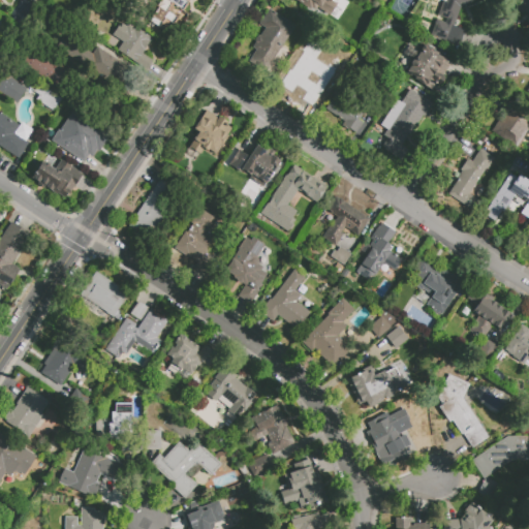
[(146,29),(150,23),(148,22),(161,0),(189,0),(183,10),(186,12),(188,18),(179,31),(175,32),(170,29),(168,33),(164,31),(159,37),(146,29)]
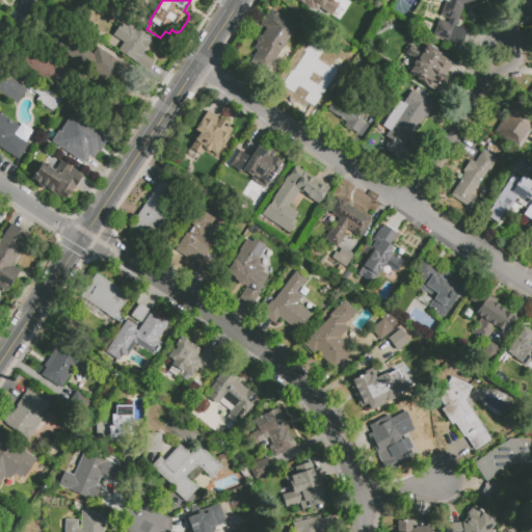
[(294,0),(330,0),(328,4),(324,1),(318,12),(313,9),(311,10),(294,0)]
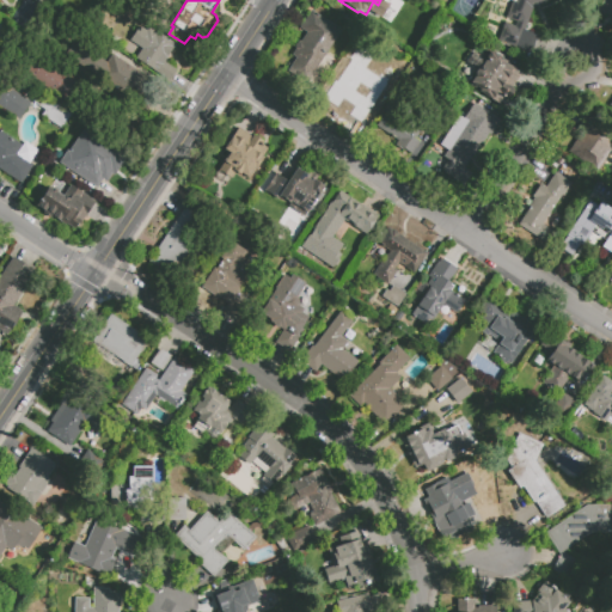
[(551,0),(532,10),(525,30),(538,35),(532,54),(499,42),(505,24),(514,26),(515,23),(507,20),(513,1),(508,0),(551,0)]
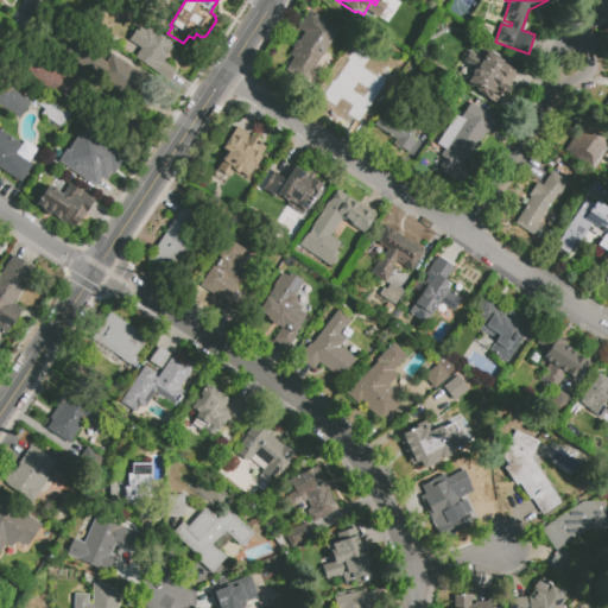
[(607,0),(607,20),(591,10),(597,0),(607,0)]
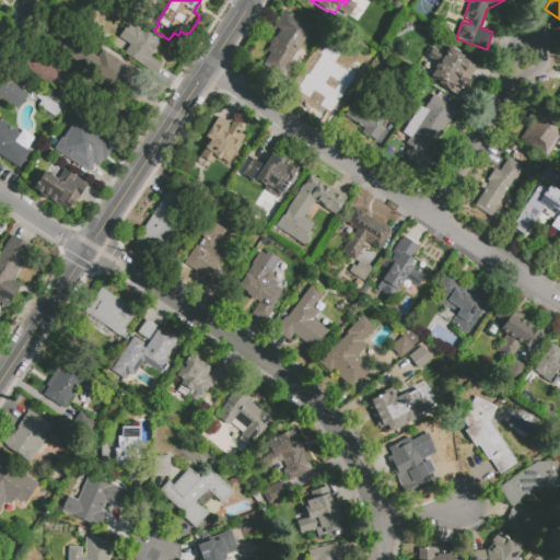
[(284,9),(313,27),(282,74),(264,63),(270,53),(267,50),(280,30),(273,26),(284,9)]
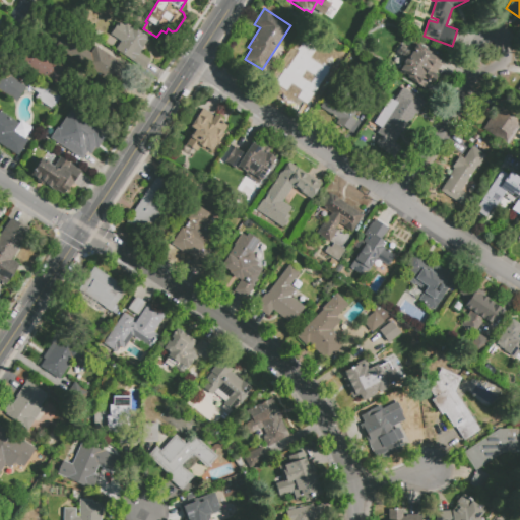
[(115,50),(118,46),(108,39),(119,22),(124,26),(126,23),(130,26),(130,25),(150,38),(140,53),(149,59),(143,69),(115,50)]
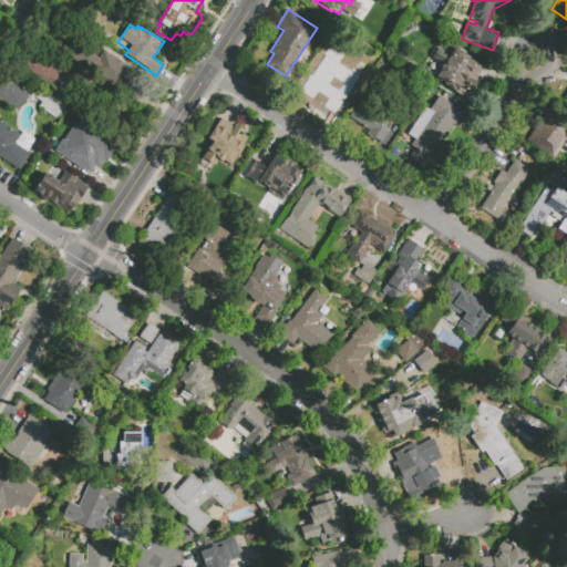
[(105,51),(151,81),(136,102),(63,54),(72,40),(100,59),(105,51)]
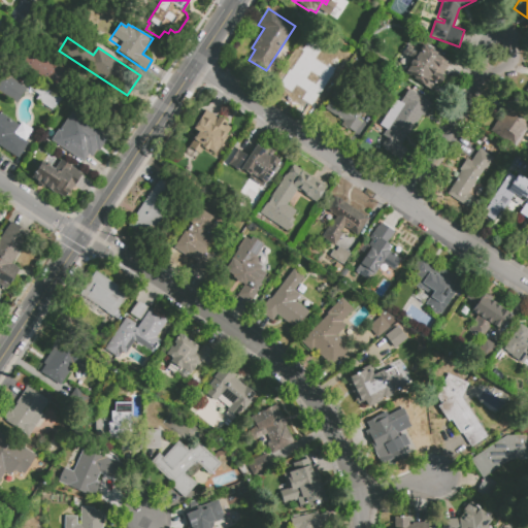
[(415,60),(424,45),(451,62),(441,76),(443,77),(438,86),(436,85),(431,92),(405,75),(410,67),(409,65),(409,63),(410,61),(411,60),(414,59),(415,60)]
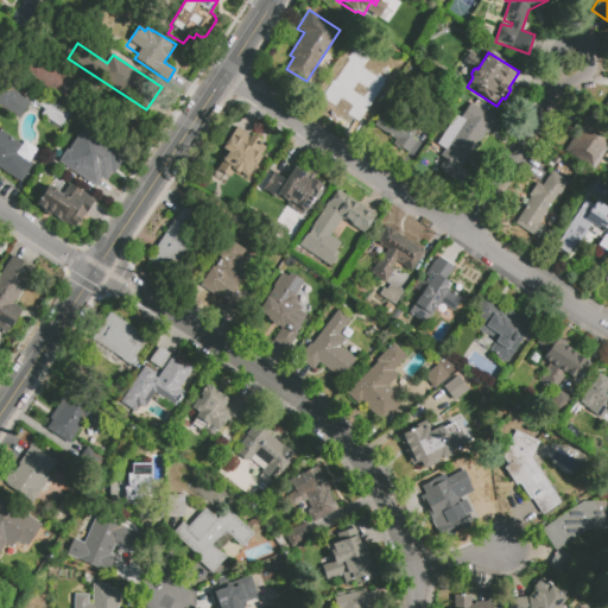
[(26,71),(37,55),(67,74),(70,69),(84,78),(70,101),(26,71)]
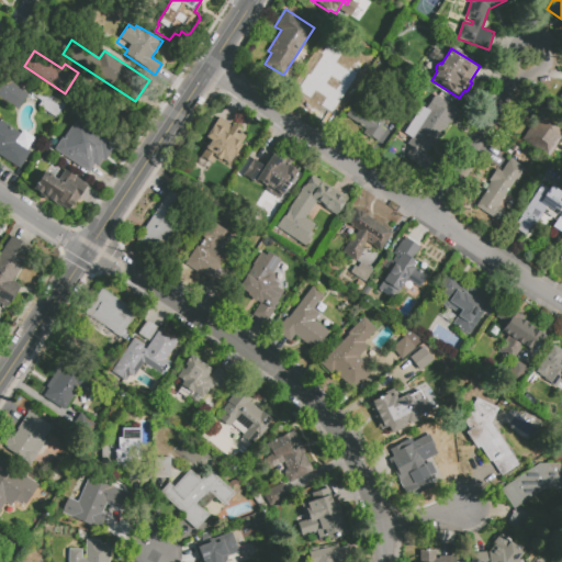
[(296,91),(322,51),(337,62),(335,64),(346,70),(348,68),(358,75),(330,114),(318,107),(323,99),(314,93),(310,100),(296,91)]
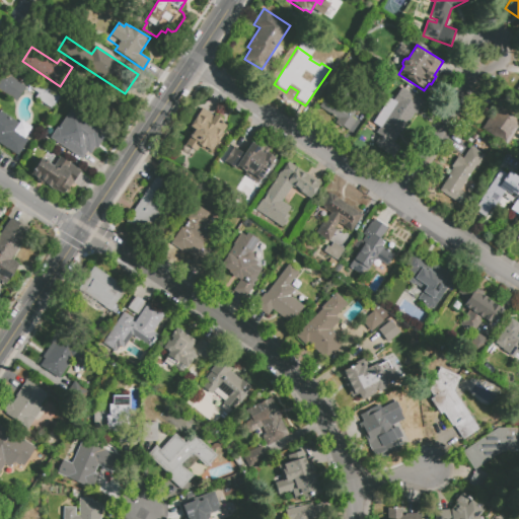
[(26,88),(17,101),(8,95),(0,89),(0,76),(3,72),(26,88)]
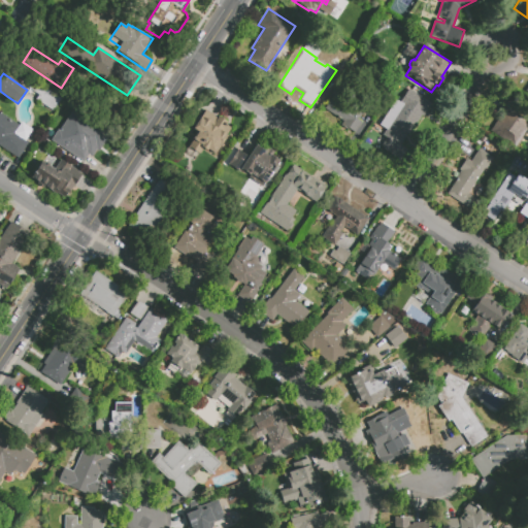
[(28,88),(38,94),(35,99),(54,110),(61,98),(33,80),(28,88)]
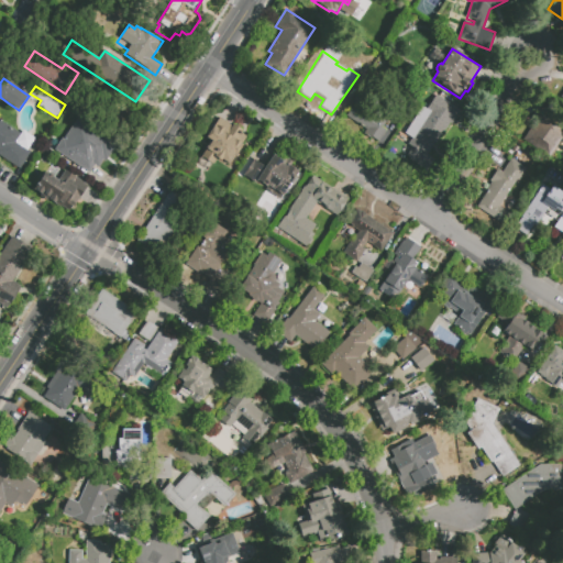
[(405,133),(422,107),(427,110),(435,95),(462,111),(453,125),(449,123),(437,144),(435,143),(428,155),(435,161),(429,172),(406,157),(412,147),(406,143),(410,138),(405,133)]
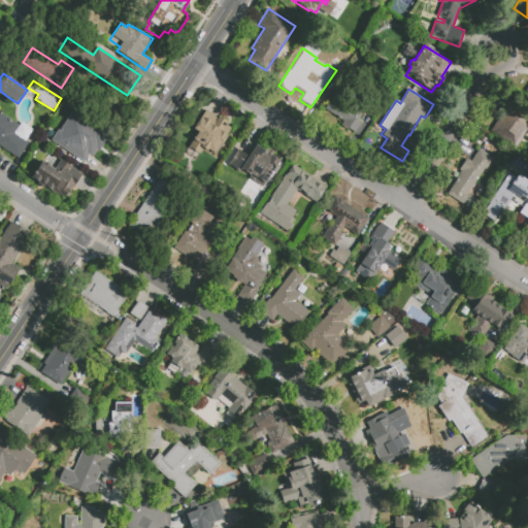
[(323,109),(341,122),(339,126),(353,134),(361,123),(353,118),(358,110),(333,94),(323,109)]
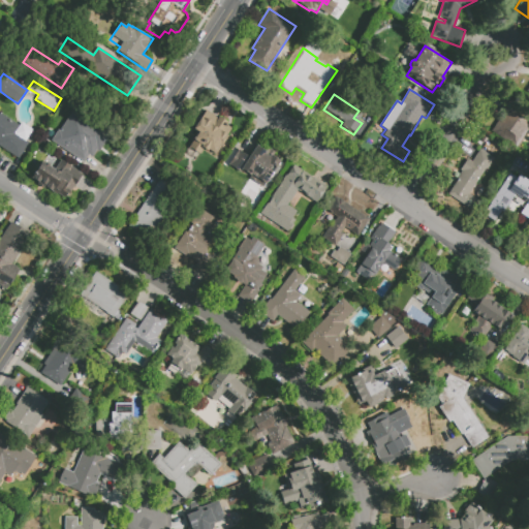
[(528,119),(528,133),(518,149),(492,131),(507,107),(528,121),(528,119)]
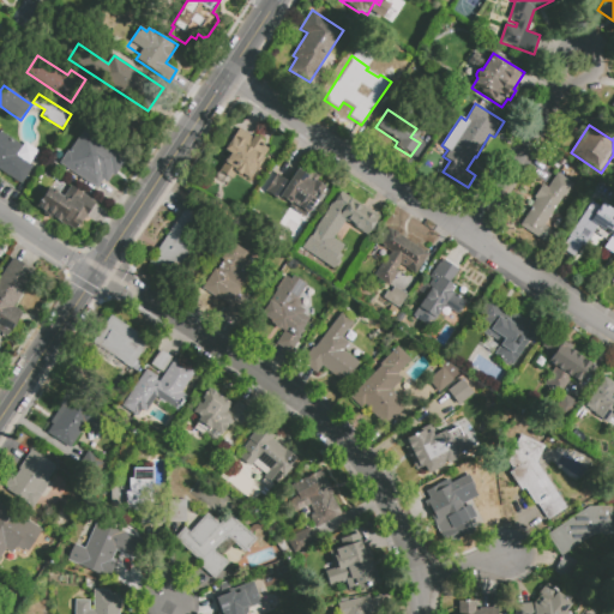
[(223,152),(238,128),(252,137),(253,136),(264,142),(262,145),(269,150),(251,180),(242,174),(240,176),(235,173),(232,178),(218,170),(228,155),(223,152)]
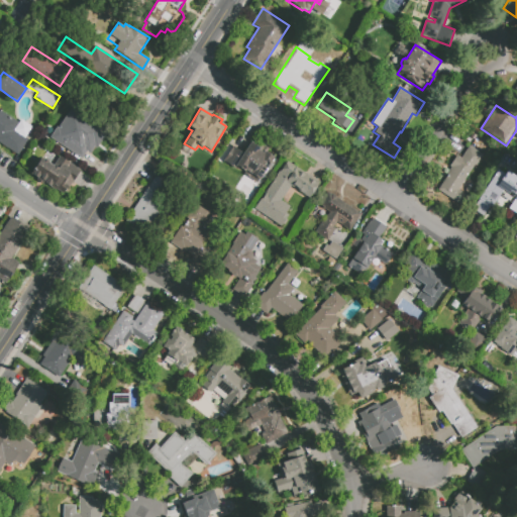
[(49,138),(57,127),(59,127),(70,109),(97,126),(96,128),(106,134),(96,148),(95,147),(90,154),(86,151),(82,159),(49,138)]
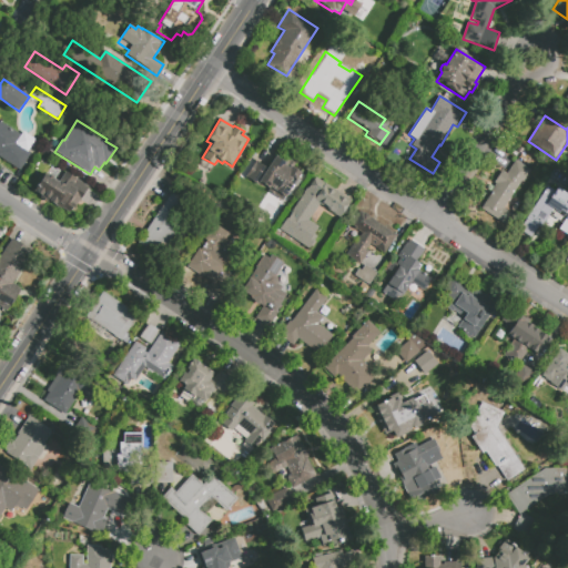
[(0,156),(0,121),(21,135),(16,144),(31,153),(20,170),(0,156)]
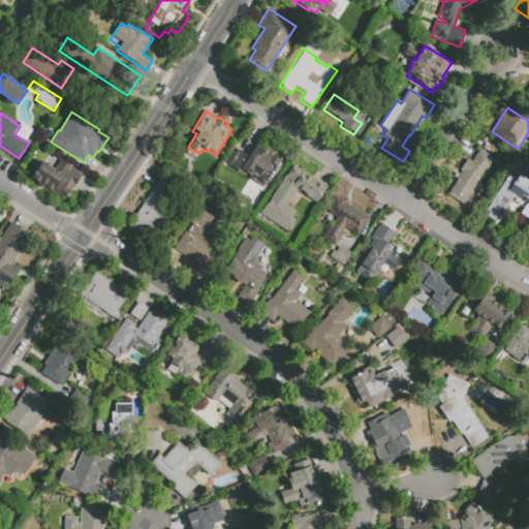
[(239,150),(249,157),(256,146),(267,152),(266,154),(270,157),(271,155),(281,161),(266,186),(243,172),(241,174),(228,166),(239,150)]
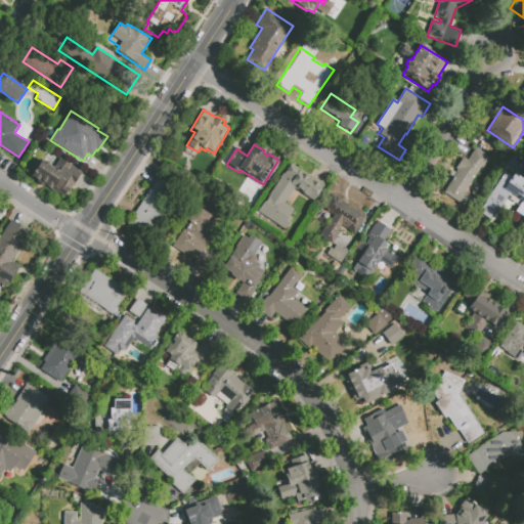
[(443,192),(459,171),(455,169),(463,158),(468,161),(476,148),(489,157),(466,192),(474,198),(467,209),(443,192)]
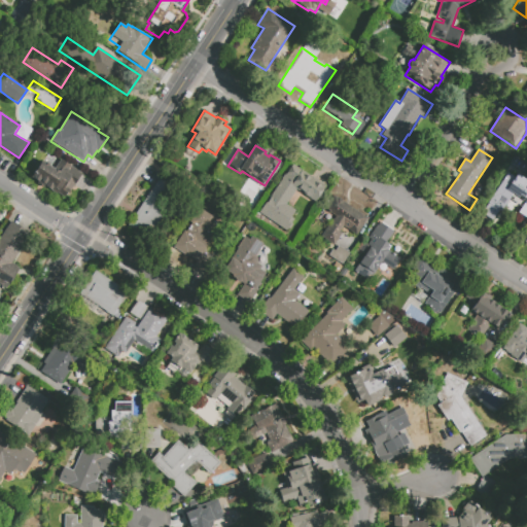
[(31,177),(47,152),(80,173),(64,199),(31,177)]
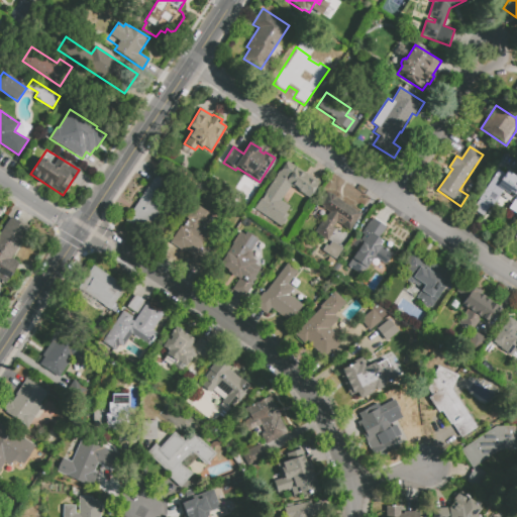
[(287,162),(319,183),(309,199),(291,187),(282,201),(291,207),(286,214),(289,216),(281,227),(254,210),(287,162)]
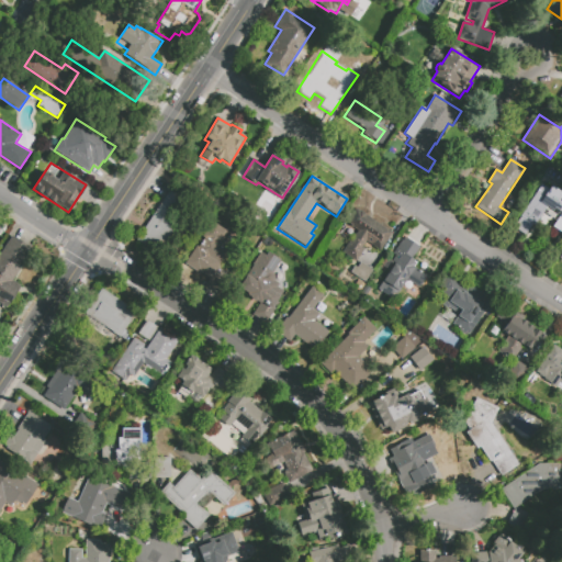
[(136,242),(173,182),(186,190),(166,223),(173,228),(157,255),(136,242)]
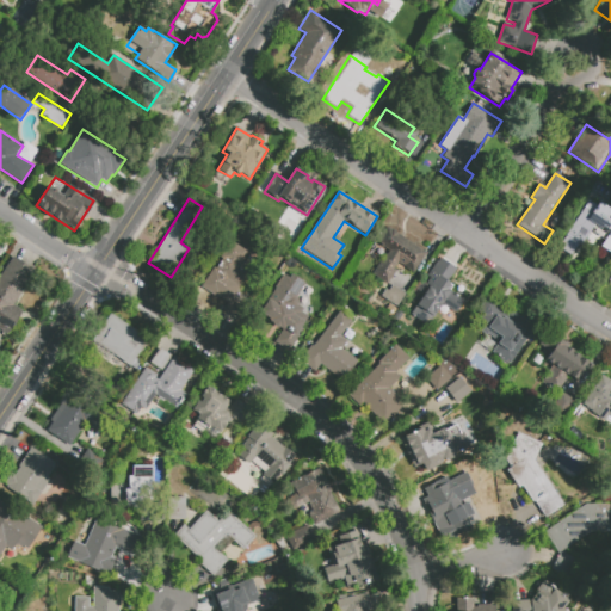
[(600,202),(610,209),(610,253),(600,247),(609,234),(594,224),(581,246),(579,245),(572,257),(559,248),(567,236),(566,235),(588,202),(597,208),(600,202)]
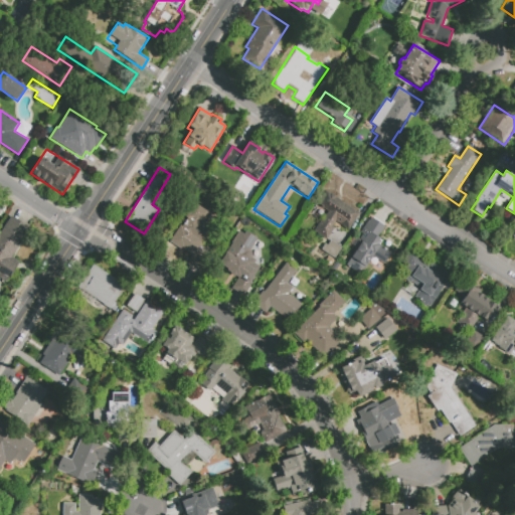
[(325,191),(358,213),(347,230),(335,222),(332,226),(334,227),(326,239),(313,231),(328,209),(318,203),(325,191)]
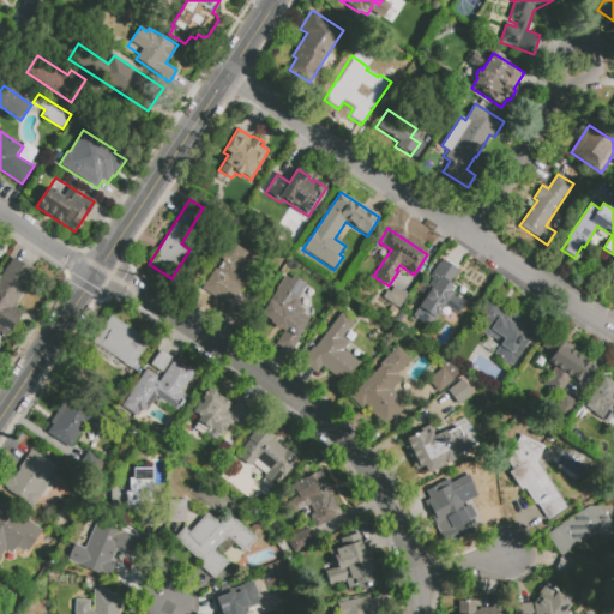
[(203,288),(215,270),(216,271),(234,244),(248,253),(245,259),(254,266),(235,295),(244,300),(233,315),(226,311),(228,306),(203,288)]
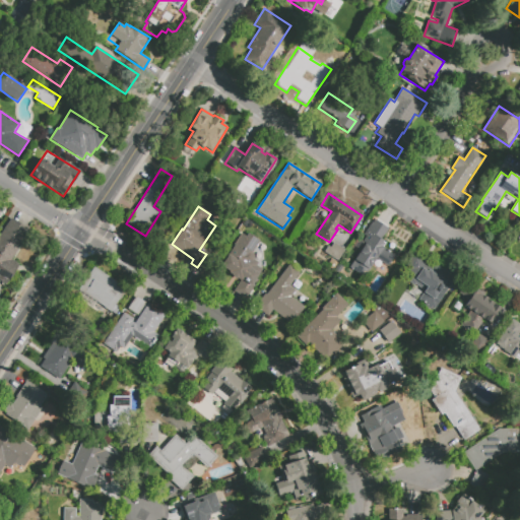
[(0,281),(0,234),(10,218),(30,232),(11,260),(19,265),(6,285),(0,281)]
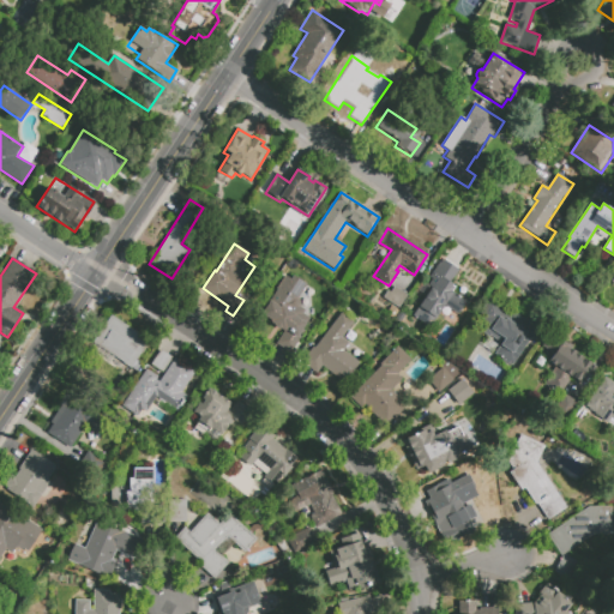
[(413,318),(432,288),(426,284),(443,259),(459,270),(450,284),(456,288),(452,293),(467,302),(456,319),(441,309),(428,329),(413,318)]
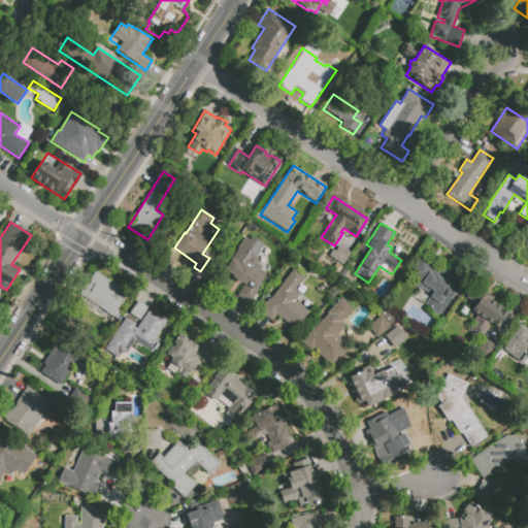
[(224,272),(246,237),(251,240),(252,237),(264,245),(256,257),(257,258),(258,259),(259,261),(258,263),(257,264),(263,268),(261,270),(265,273),(259,283),(262,285),(250,303),(237,296),(244,286),(224,272)]
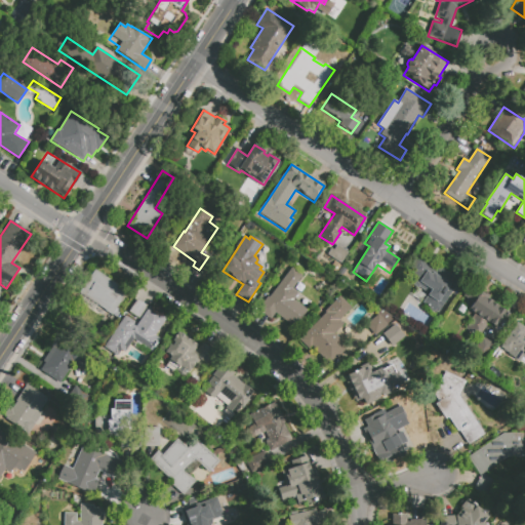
[(327,256),(331,249),(334,251),(337,245),(349,253),(340,266),(327,256)]
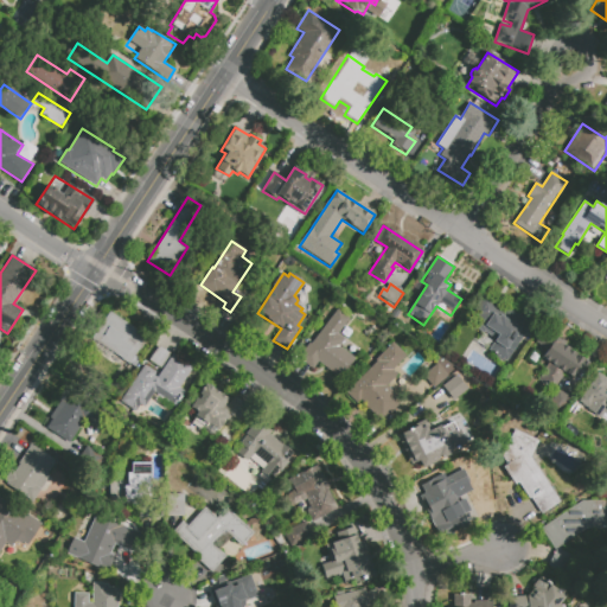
[(506,363),(489,351),(496,339),(485,332),(484,333),(466,323),(485,293),(532,325),(506,363)]
